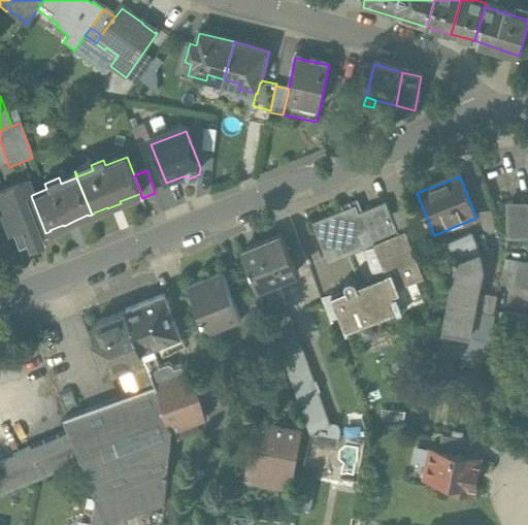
[(27,182),(0,191),(0,207),(17,249),(47,236),(45,233),(31,196),(32,195),(27,182)]
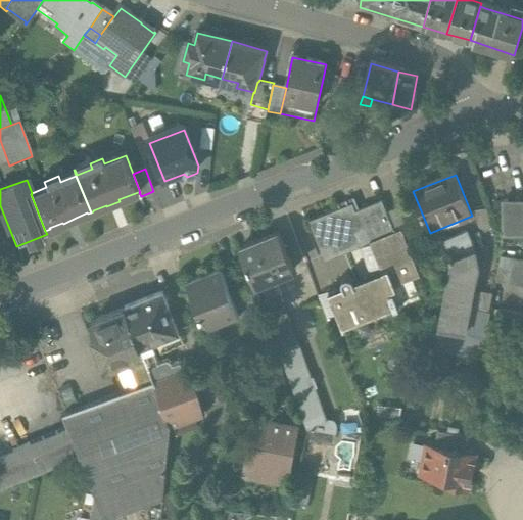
[(352,204),(311,222),(310,221),(308,222),(325,263),(327,262),(326,261),(347,252),(360,281),(354,283),(353,280),(351,278),(348,277),(345,278),(344,279),(342,280),(341,284),(343,288),(329,293),(343,330),(345,329),(343,325),(355,320),(357,322),(368,318),(367,315),(393,304),(395,309),(399,306),(392,288),(421,277),(401,229),(394,232),(382,201),(380,201),(380,202),(355,211),(352,204)]
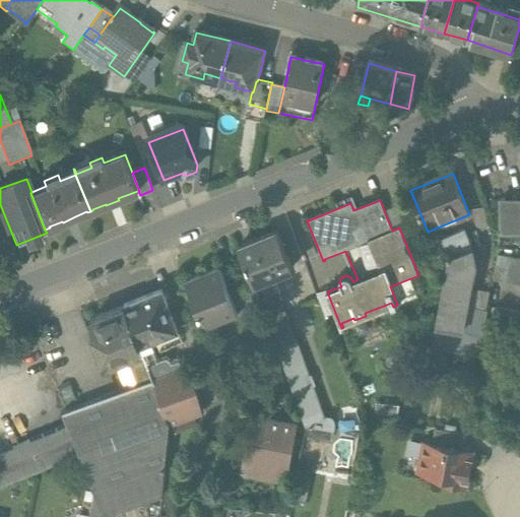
[(519,200),(502,201),(502,234),(519,233),(519,200)]
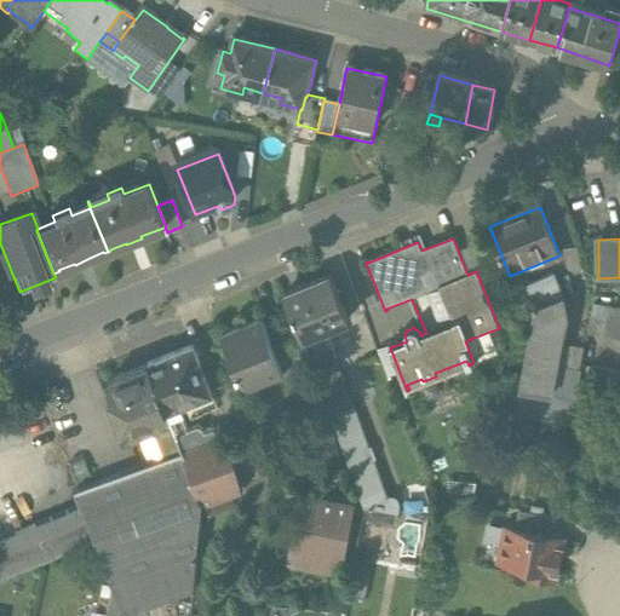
[(554,276),(524,287),(534,311),(518,390),(550,396),(556,368),(566,318),(562,301),(554,276)]
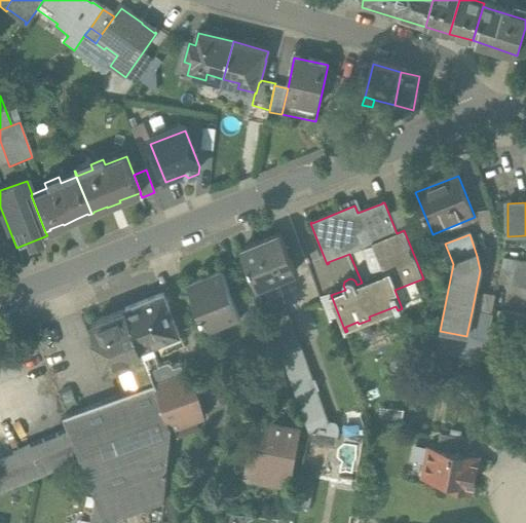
[(280,235),(241,251),(256,290),(275,282),(295,274),(290,260),(291,260),(286,249),(280,235)]
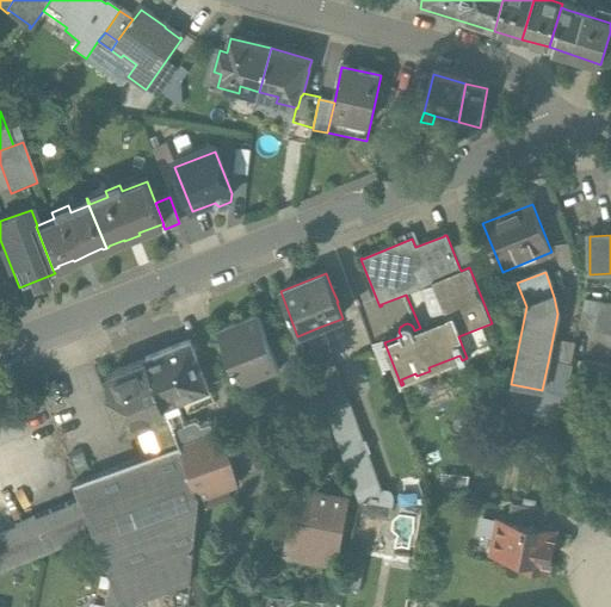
[(610,303),(586,298),(580,328),(610,334),(610,303)]
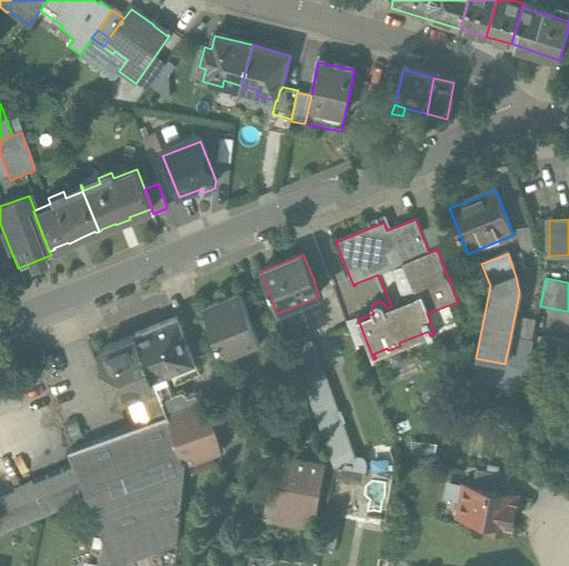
[(241,294),(203,308),(223,358),(261,344),(241,294)]
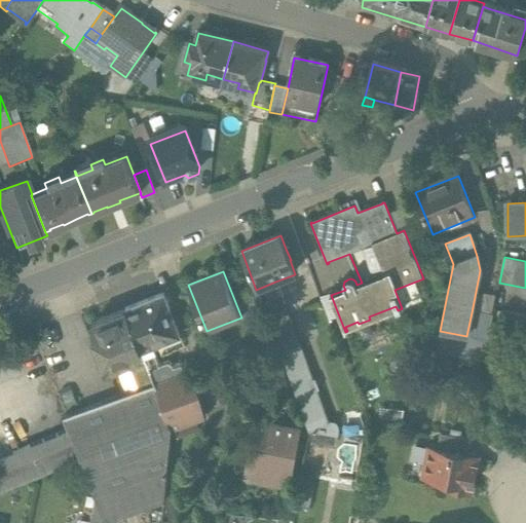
[(275,282),(256,290),(264,308),(279,302),(279,303),(284,302),(275,282)]
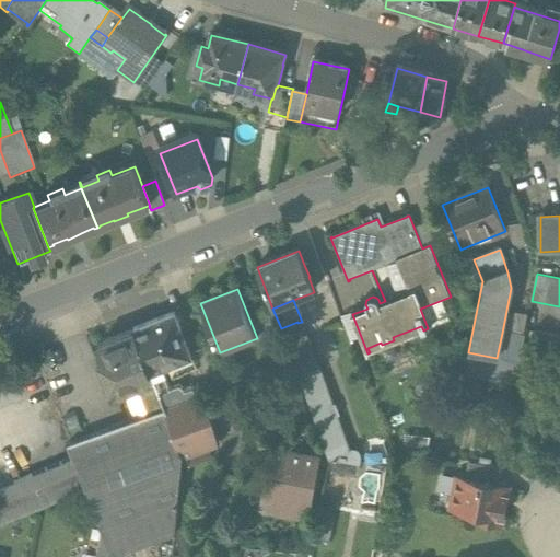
[(174,314),(135,331),(151,373),(159,395),(170,391),(162,369),(191,357),(174,314)]
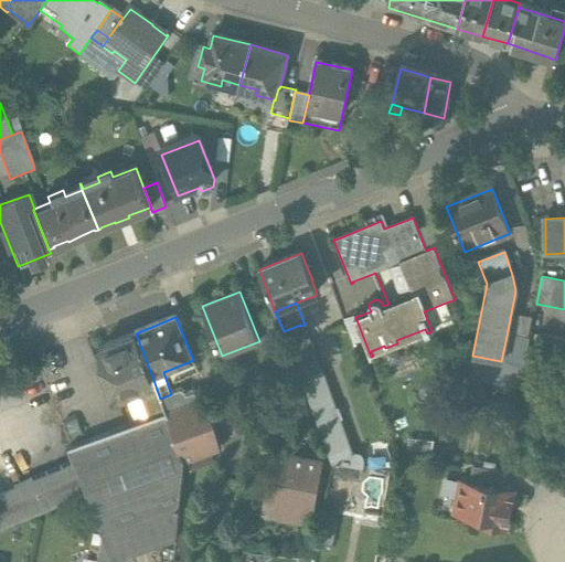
[(300,325),(284,331),(290,348),(307,341),(300,326),(300,325)]
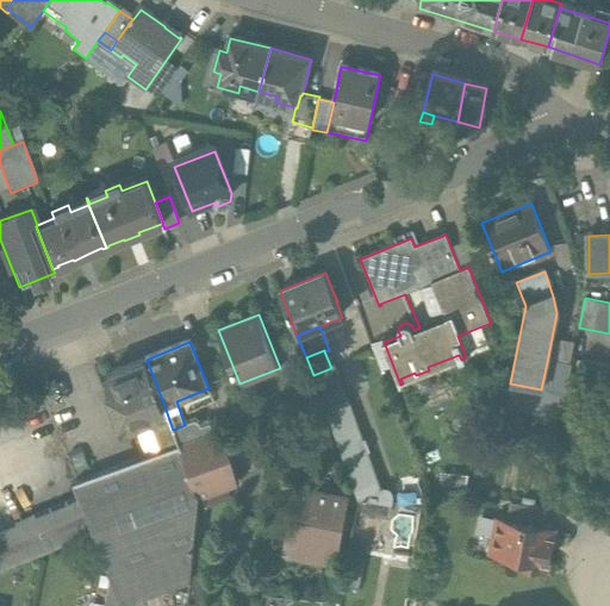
[(147,360),(107,374),(126,429),(147,420),(154,418),(151,411),(165,406),(147,360)]
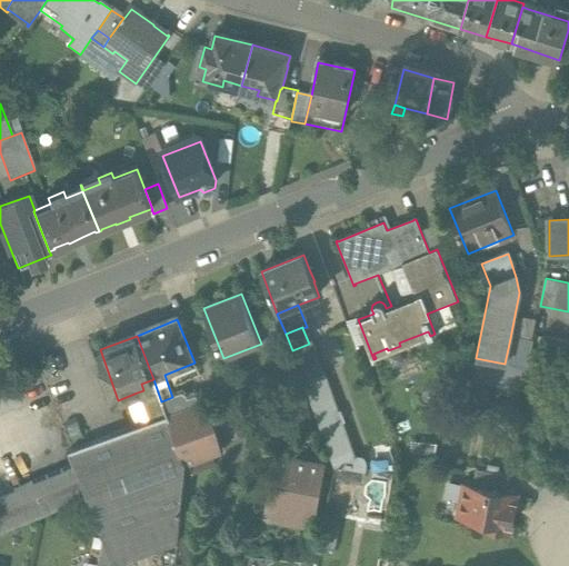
[(533,343),(510,338),(505,364),(528,368),(530,361),(533,343)]
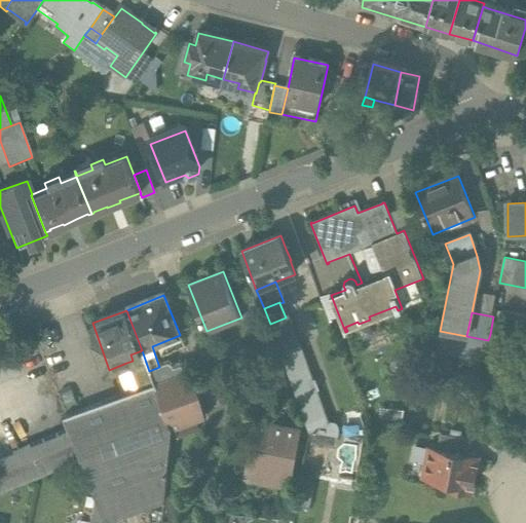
[(525,319),(494,312),(493,316),(490,334),(525,341),(525,319)]
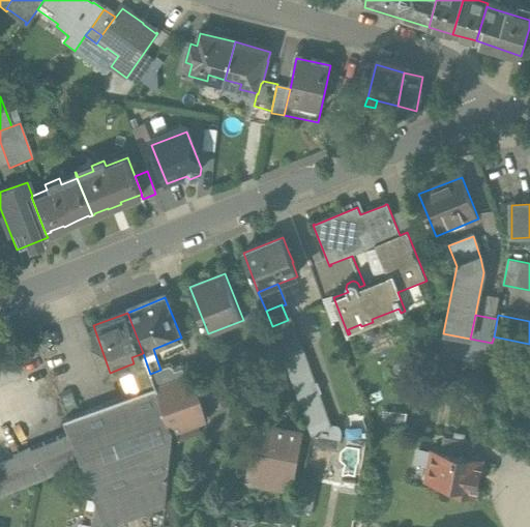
[(470,339),(443,333),(439,355),(488,364),(492,343),(470,339)]
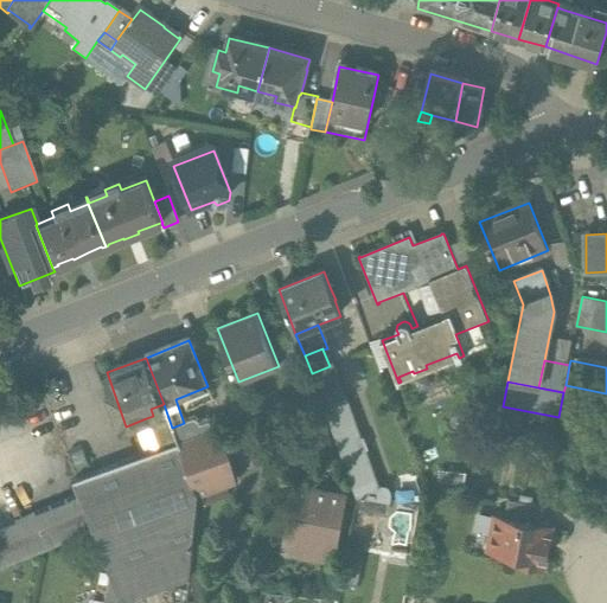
[(378,492),(344,402),(323,410),(357,501),(362,499),(362,501),(387,505),(389,506),(389,501),(389,495),(389,493),(387,492),(384,491),(382,491),(378,492)]
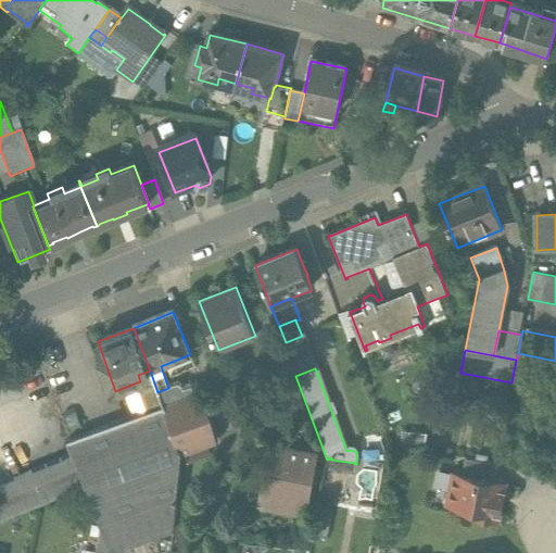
[(158,392),(150,371),(138,375),(140,381),(134,384),(146,414),(163,407),(158,392)]
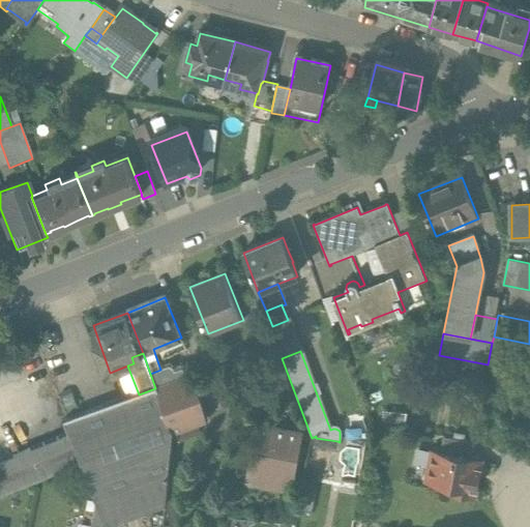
[(183,369),(175,372),(174,369),(172,368),(170,367),(168,367),(160,369),(160,370),(150,374),(155,388),(173,434),(196,426),(203,422),(183,369)]
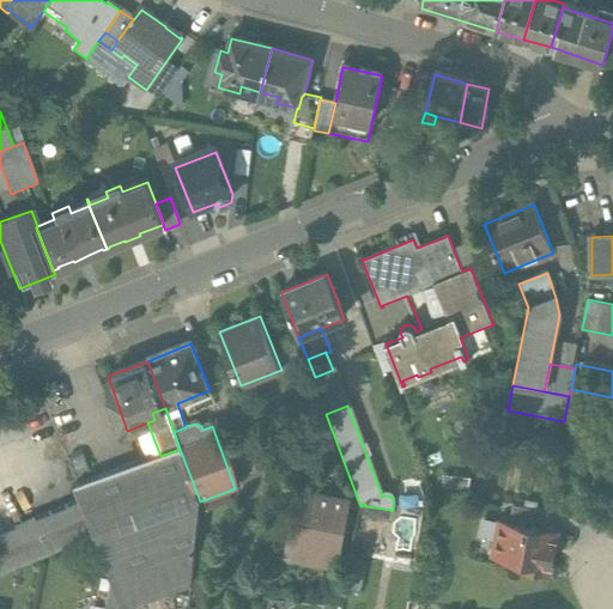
[(161,456),(74,487),(80,503),(84,501),(97,535),(95,535),(111,580),(122,608),(127,608),(192,585),(199,518),(200,503),(200,501),(180,449),(161,456)]
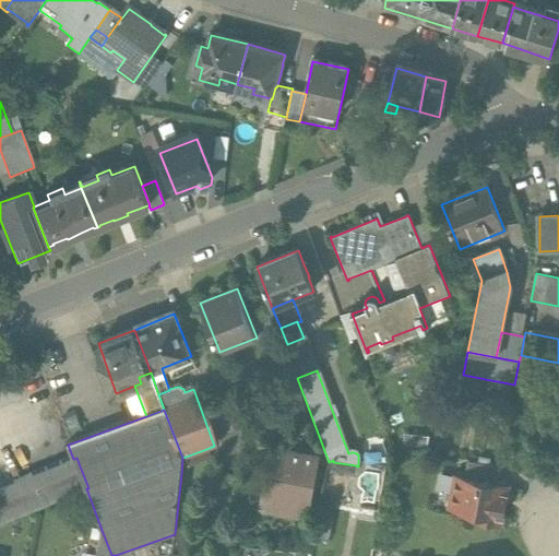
[(206,449),(182,458),(182,459),(181,473),(211,462),(206,449)]
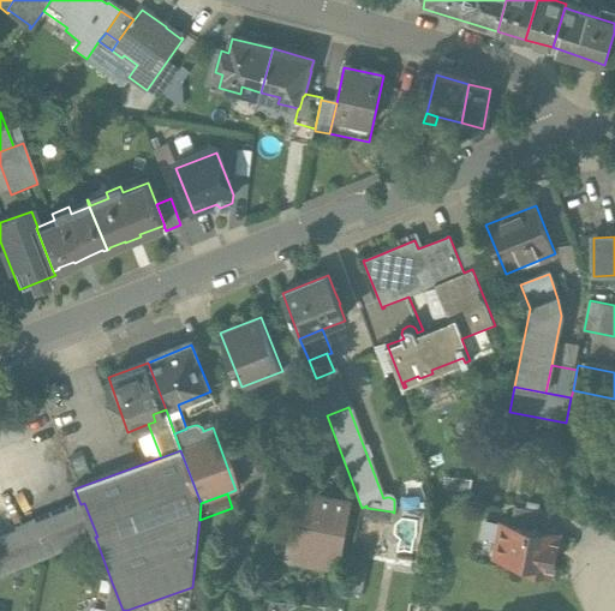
[(347,505),(300,496),(294,528),(302,529),(296,557),(304,558),(310,567),(320,569),(328,563),(336,564),(347,505)]
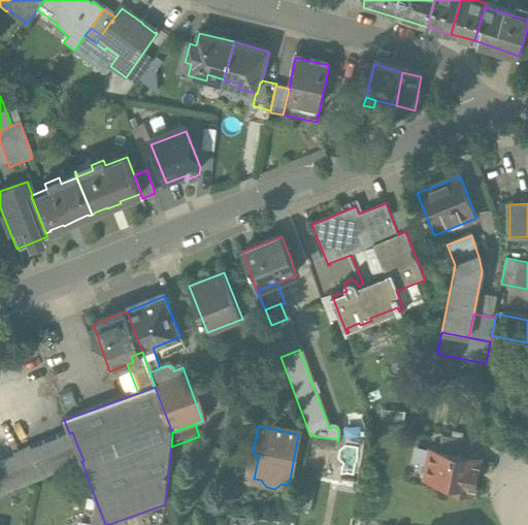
[(69,433),(0,459),(0,492),(81,461),(84,461),(72,432),(69,433)]
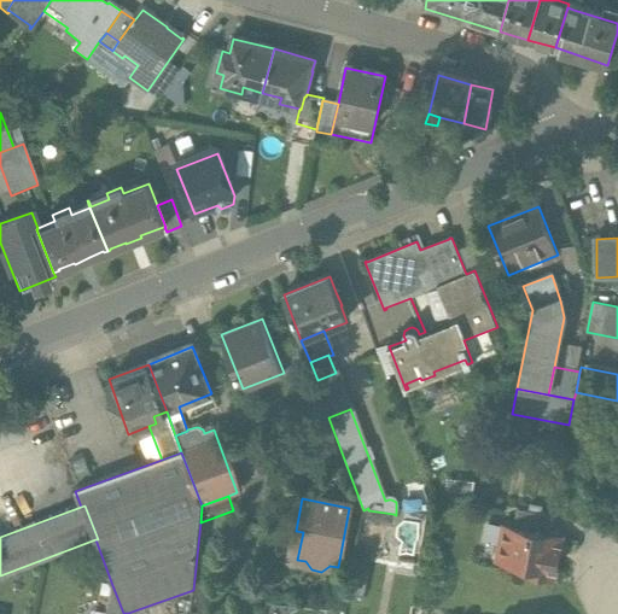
[(394,514),(368,510),(368,508),(363,510),(361,520),(392,525),(394,514)]
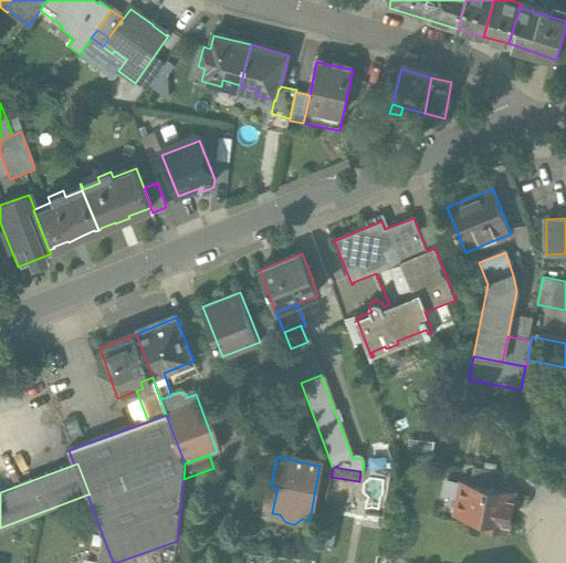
[(506,476),(473,470),(470,487),(503,493),(506,476)]
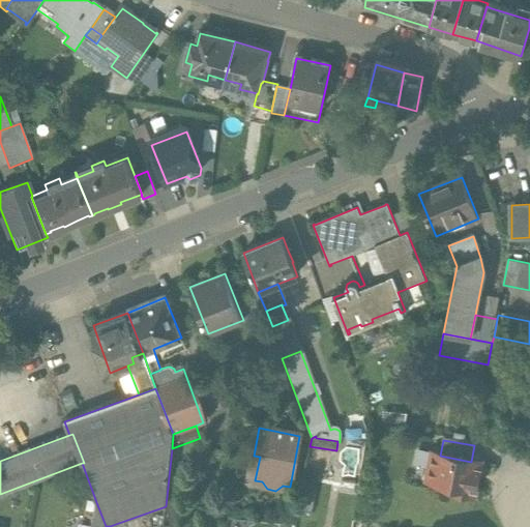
[(440,456),(432,455),(429,471),(427,473),(424,480),(429,486),(435,487),(438,485),(449,487),(447,495),(470,499),(471,491),(475,492),(479,472),(475,471),(477,463),(471,462),(440,456)]
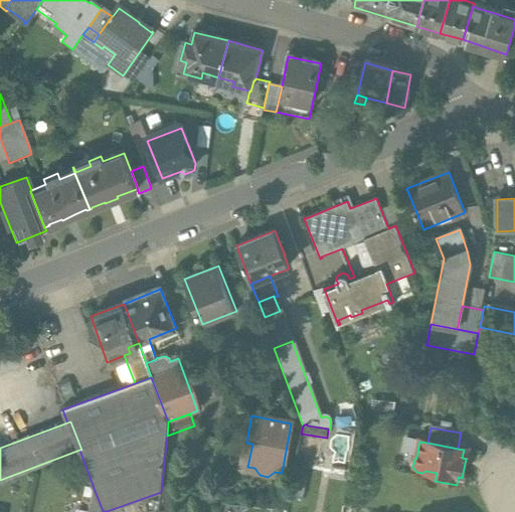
[(103,511),(94,488),(89,511),(103,511)]
